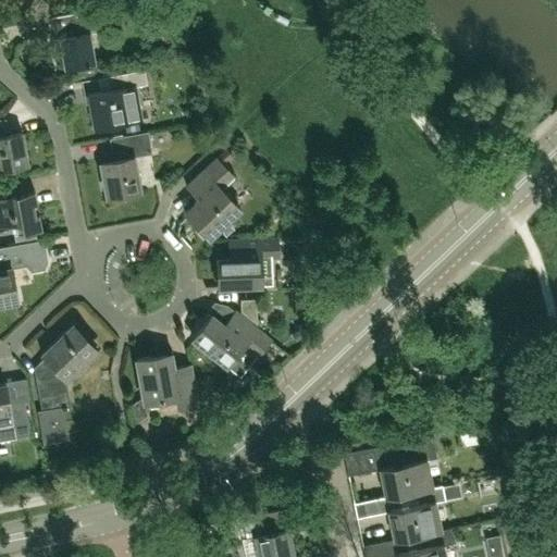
[(96,61),(90,32),(108,28),(103,7),(47,16),(51,39),(58,37),(63,66),(96,61)]
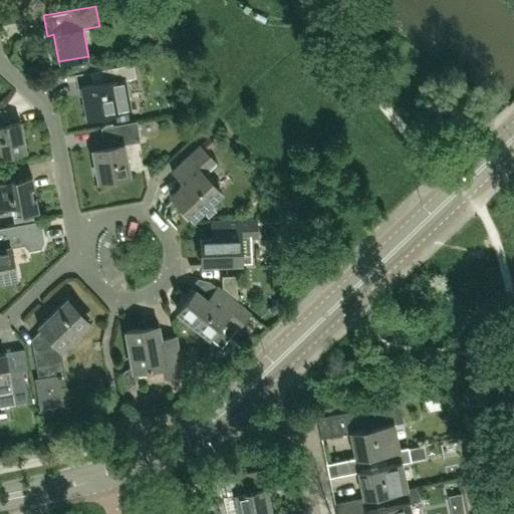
[(88,60),(70,63),(72,70),(89,66),(88,60)]
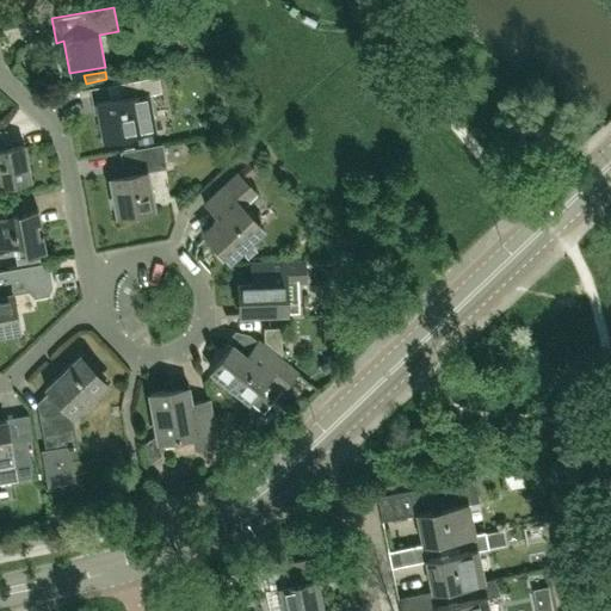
[(154,130),(148,93),(161,92),(158,75),(107,84),(110,99),(97,102),(103,140),(154,130)]
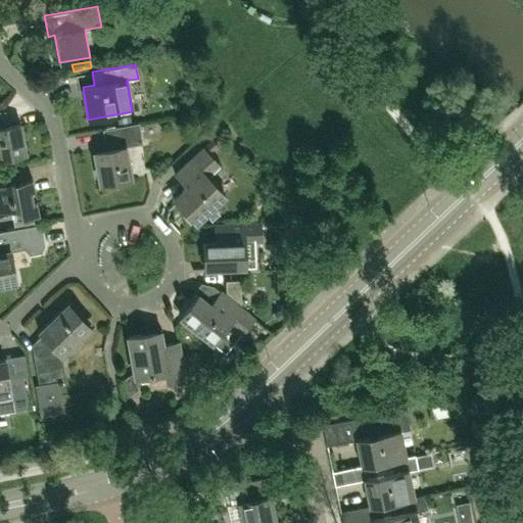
[(0,157),(26,153),(20,124),(2,127),(0,113),(0,157)]
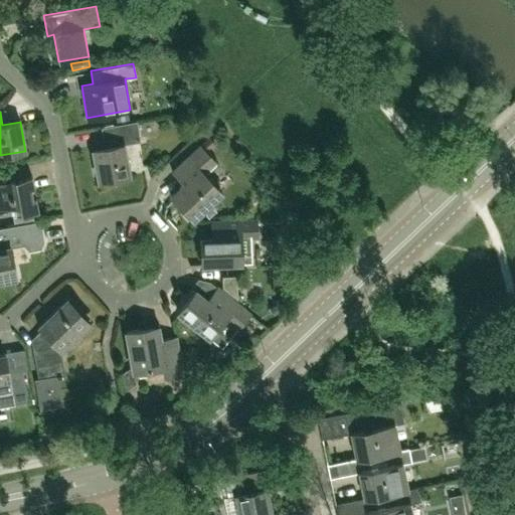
[(128,114),(117,116),(118,124),(130,122),(128,114)]
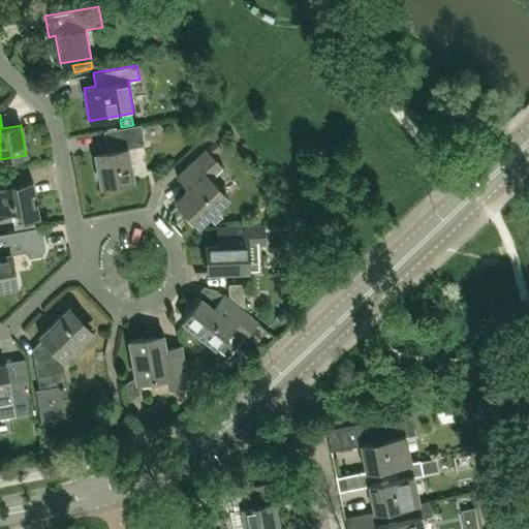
[(132,180),(127,148),(145,145),(141,124),(133,125),(121,127),(103,130),(107,151),(95,153),(101,186),(132,180)]
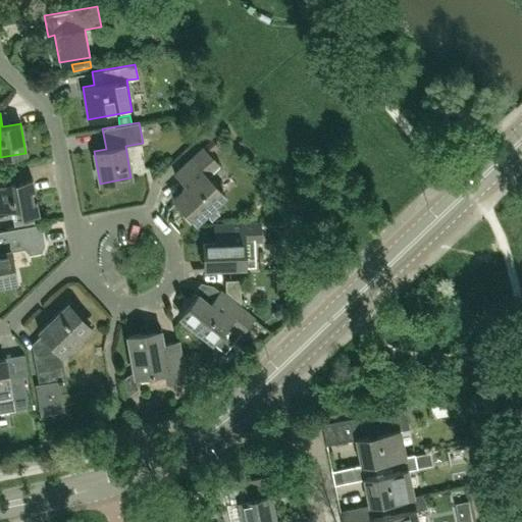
[(212,140),(204,147),(208,152),(216,144),(212,140)]
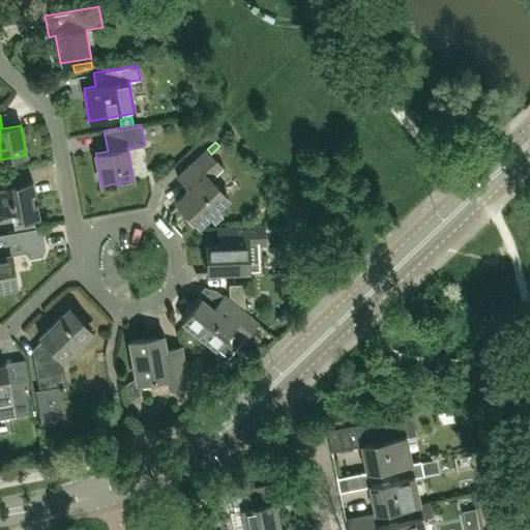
[(229,197),(211,179),(224,167),(211,154),(207,149),(178,176),(188,188),(175,201),(198,225),(229,197)]
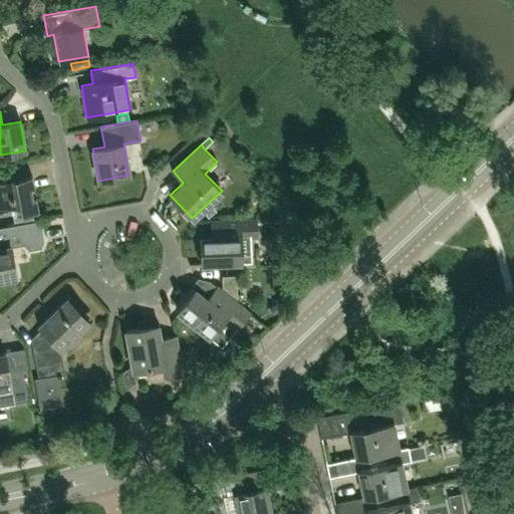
[(22,188),(19,167),(0,170),(0,208),(18,206),(20,213),(12,215),(12,216),(38,211),(34,186),(22,188)]
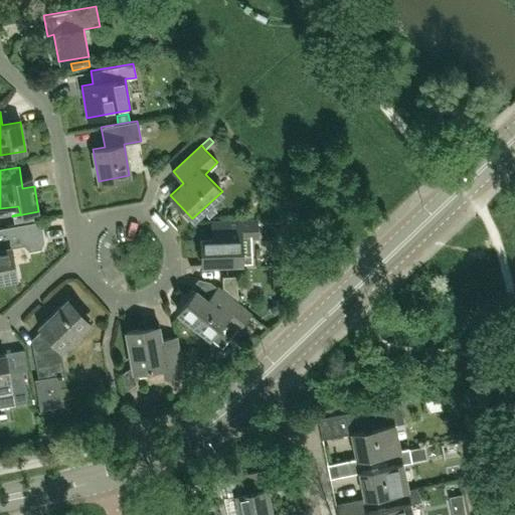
[(256,219),(211,221),(212,237),(200,238),(201,263),(189,264),(189,265),(251,263),(250,237),(256,236),(256,219)]
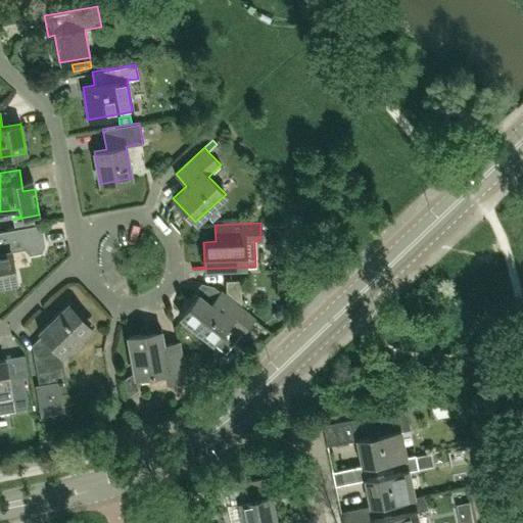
[(0,284),(16,282),(11,250),(25,248),(30,253),(41,251),(44,243),(41,228),(38,225),(0,231),(0,284)]
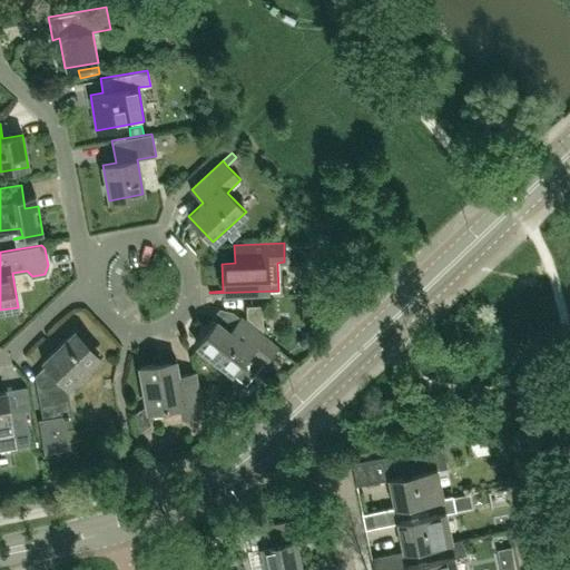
[(262,363),(276,345),(241,316),(229,331),(216,321),(197,345),(232,373),(245,384),(262,363)]
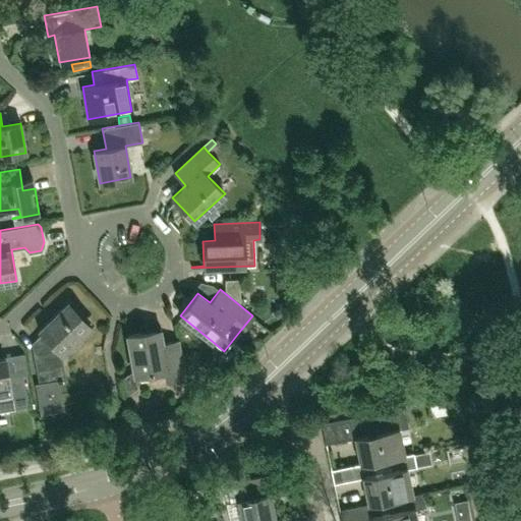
[(65,380),(61,354),(91,326),(67,302),(40,330),(48,339),(34,353),(39,384),(35,385),(41,413),(63,409),(58,381),(65,380)]
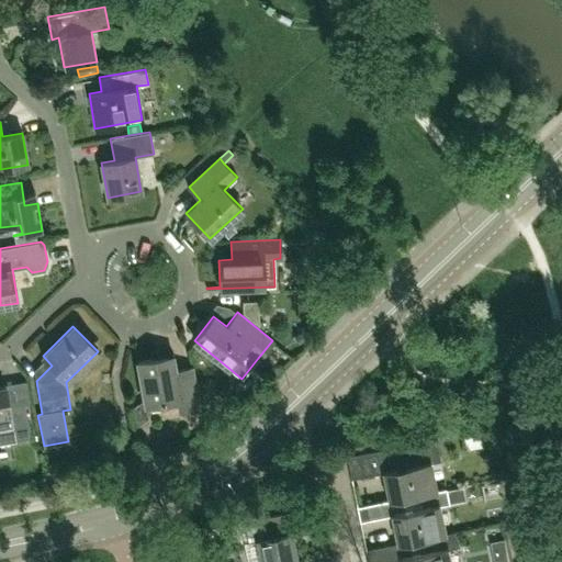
[(200,408),(192,367),(175,370),(172,355),(136,362),(144,400),(145,405),(146,405),(179,398),(181,411),(179,412),(200,408)]
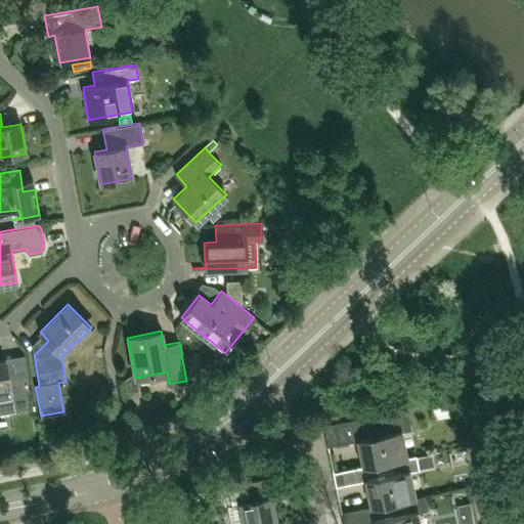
[(5,360),(0,360),(0,412),(13,410),(29,407),(24,376),(22,377),(22,378),(9,381),(5,360)]
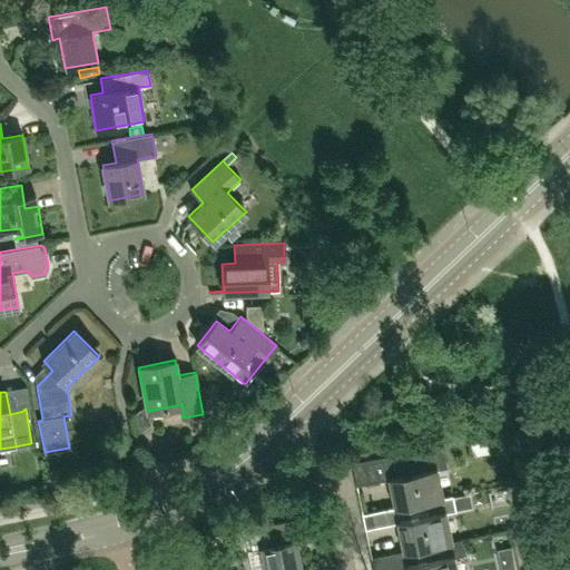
[(149,424),(148,411),(147,411),(146,405),(135,413),(138,432),(149,424)]
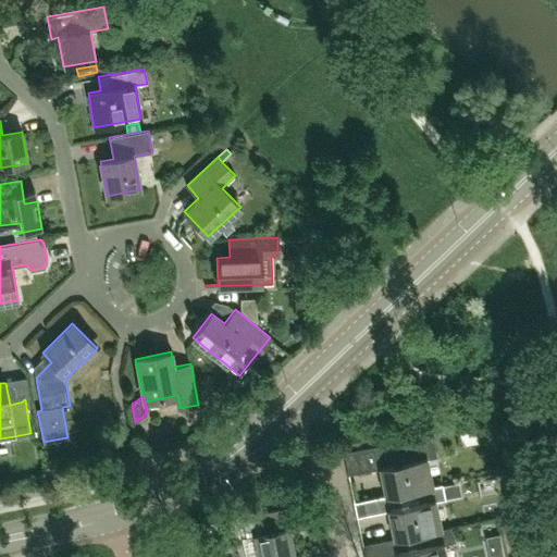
[(425,487),(420,461),(435,458),(431,434),(343,452),(347,474),(379,468),(384,496),(425,487)]
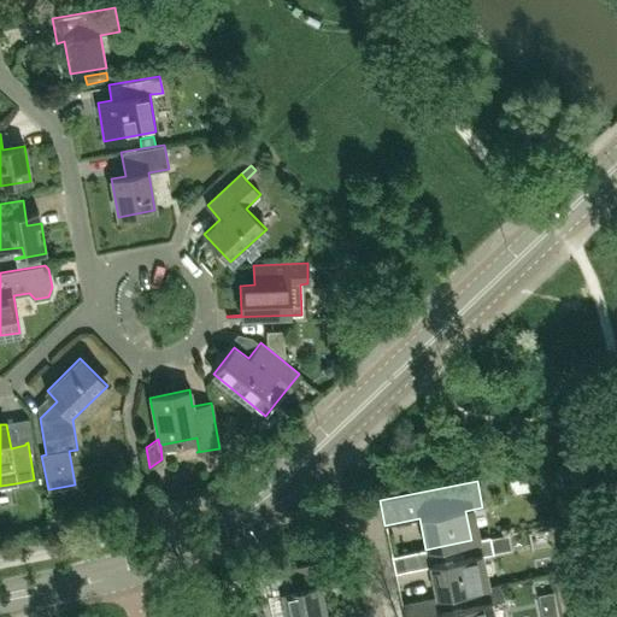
[(504,534),(488,538),(492,553),(507,550),(504,534)]
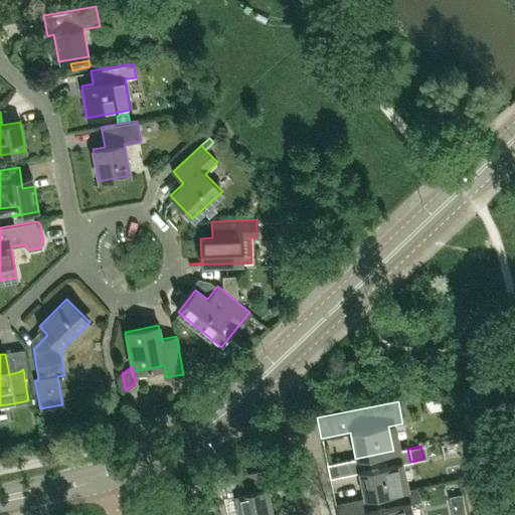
[(359,476),(363,498),(401,491),(396,466),(410,463),(410,462),(407,449),(393,451),(355,459),(326,465),(328,476),(329,478),(358,473),(359,476)]
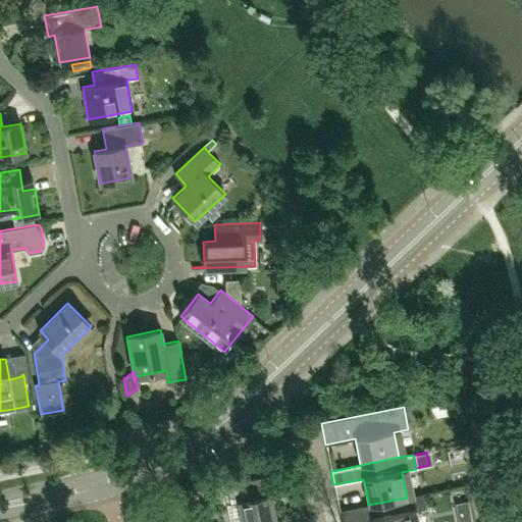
[(273,521),(267,489),(292,484),(289,472),(233,482),(224,483),(229,508),(238,506),(241,521),(273,521)]
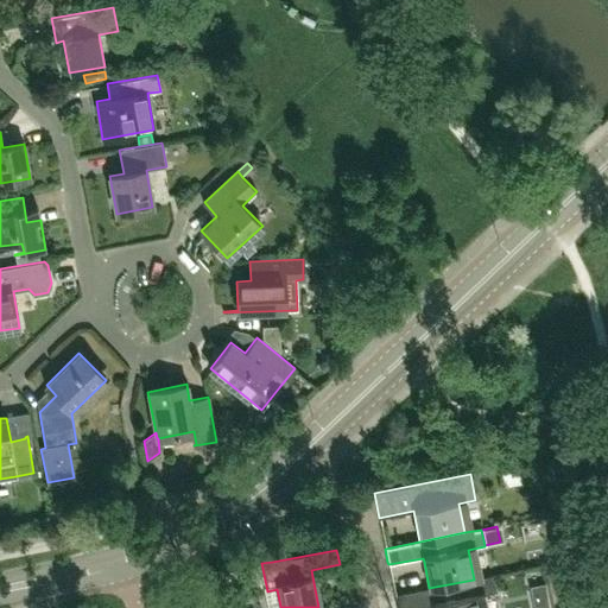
[(480,607),(477,596),(494,593),(492,576),(474,580),(429,588),(394,595),(396,607),(413,607),(432,605),(432,607),(480,607)]
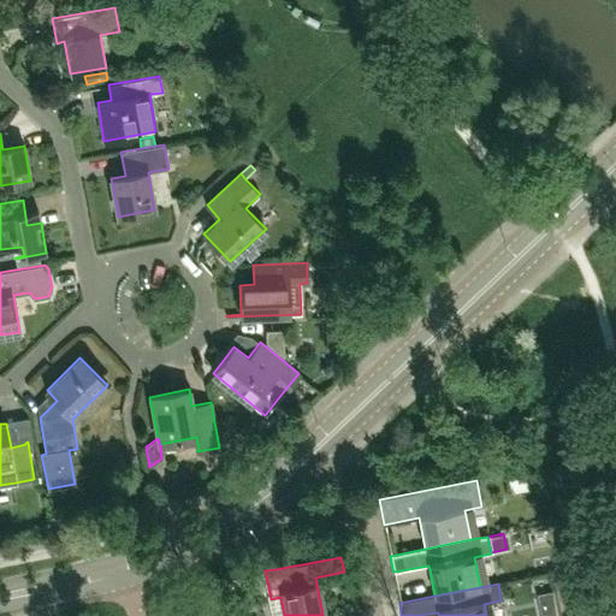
All buildings are outlined.
